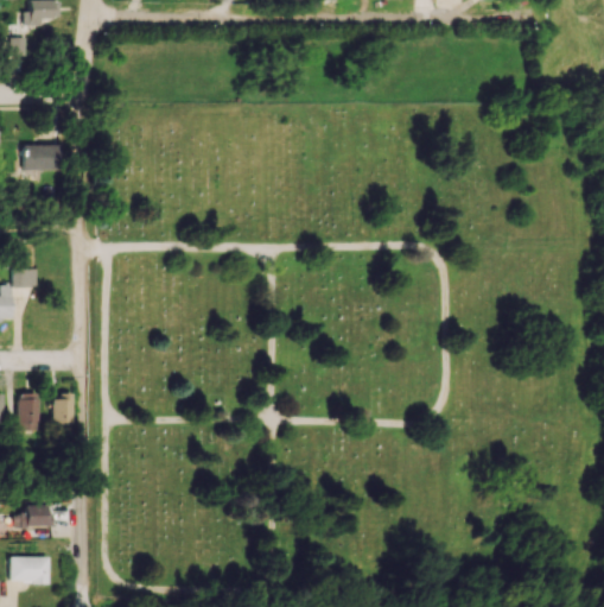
[(11,70),(26,71),(27,38),(12,38),(11,70)]
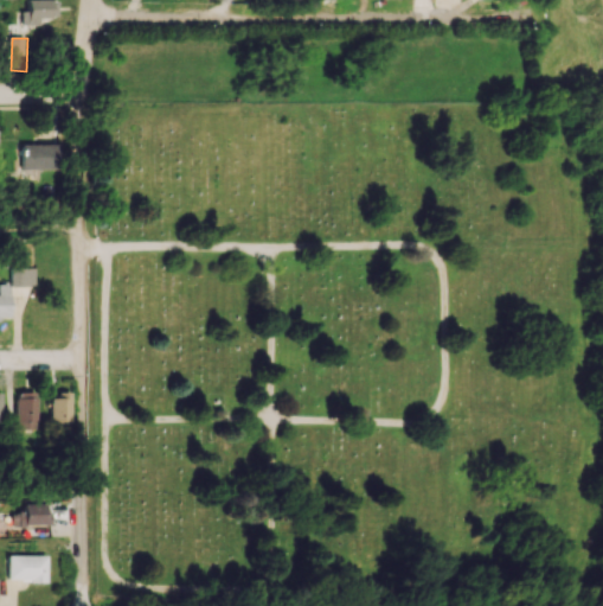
[(24,145),(23,170),(62,171),(62,146),(24,145)]
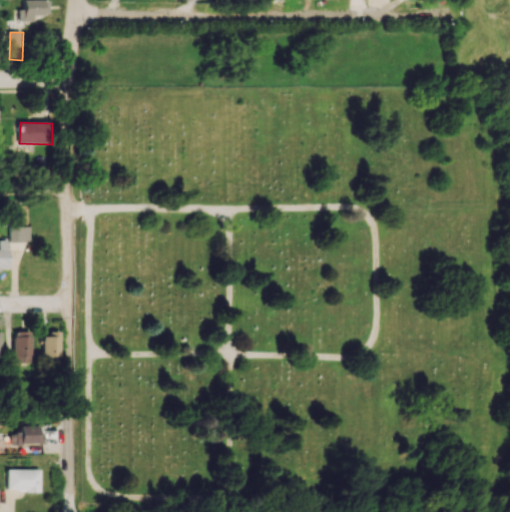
[(33,227),(11,227),(11,242),(33,243),(33,227)]
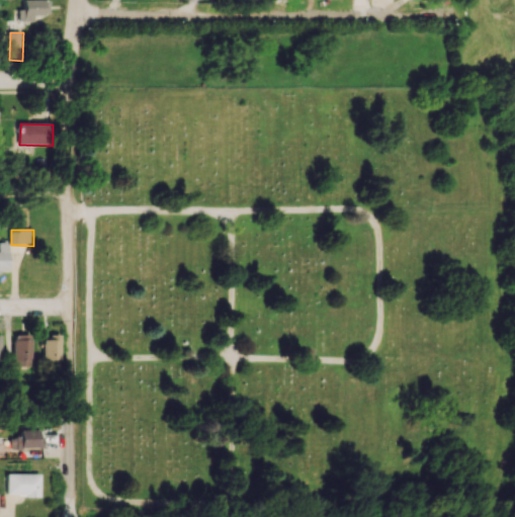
[(0,252),(0,273),(11,273),(11,243),(0,243),(0,247),(0,252)]
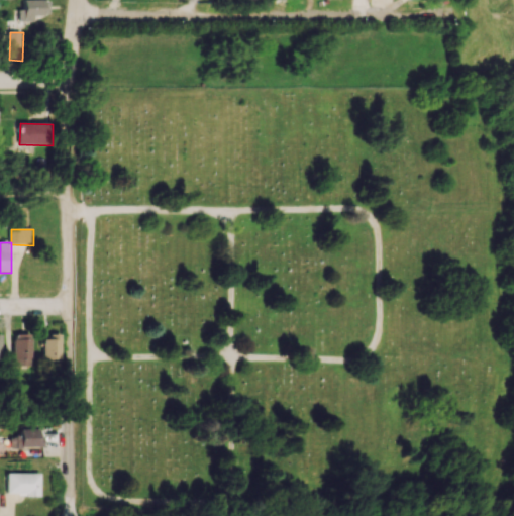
[(33,334),(16,334),(15,362),(33,362),(33,334)]
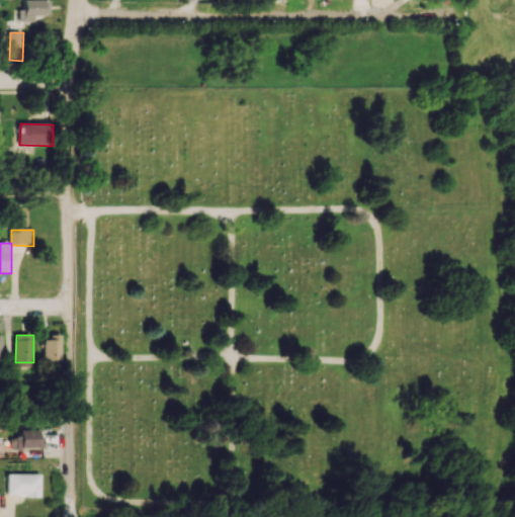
[(63,337),(46,337),(45,360),(63,361),(63,337)]
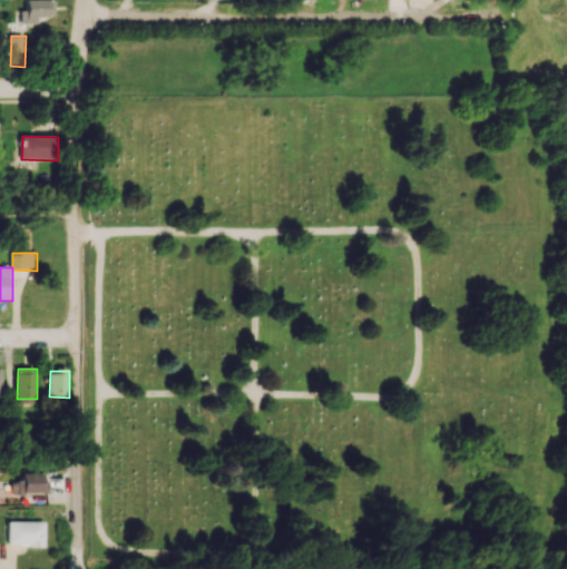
[(21,493),(47,494),(48,474),(21,473),(21,493)]
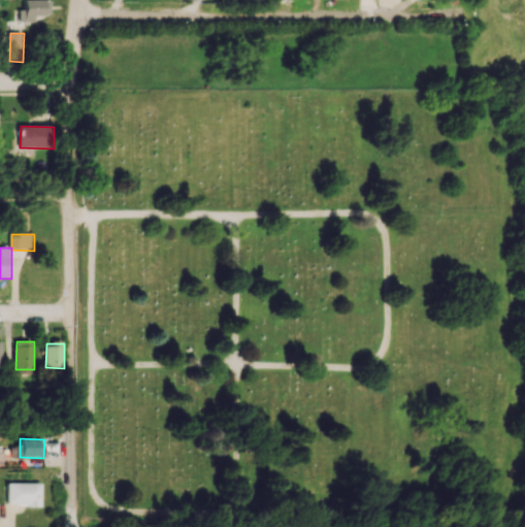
[(42,506),(42,484),(9,483),(8,505),(42,506)]
